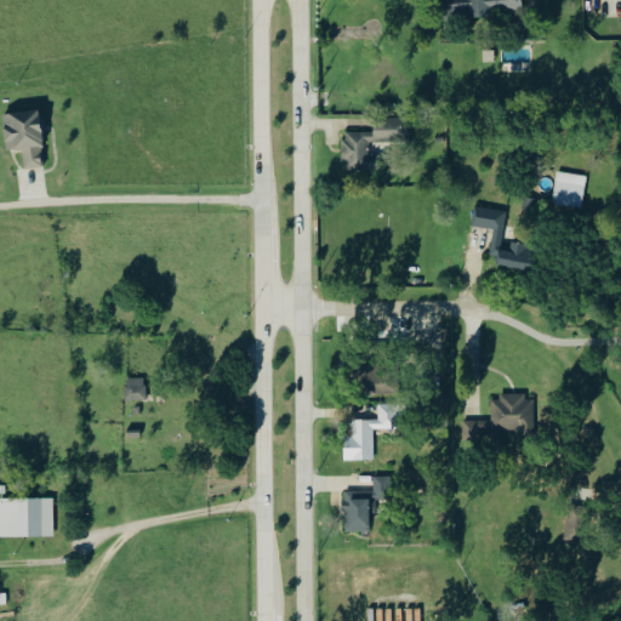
[(522,0),(442,0),(444,18),(524,13),(522,0)]
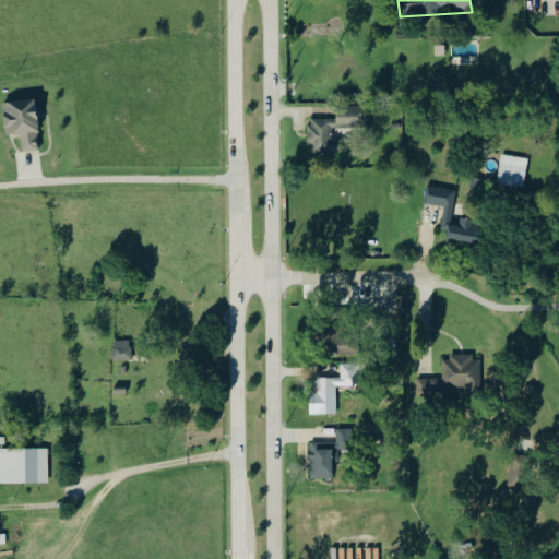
[(40,150),(37,118),(40,118),(39,98),(2,102),(6,135),(21,133),(22,152),(40,150)]
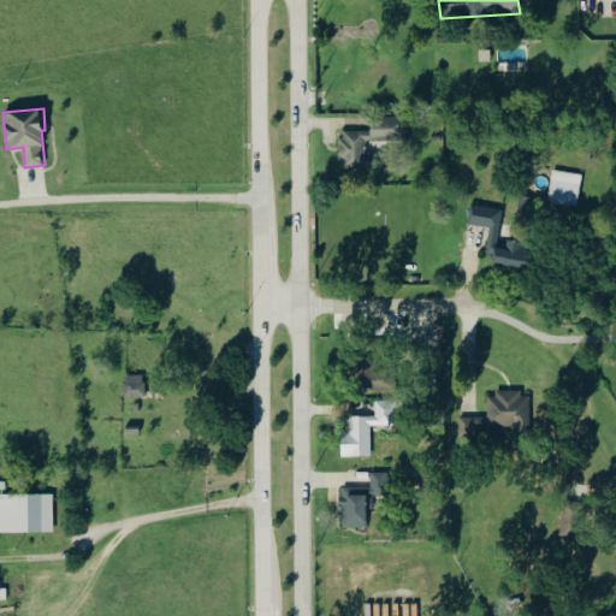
[(372,130),(341,131),(341,161),(345,161),(345,171),(377,170),(375,154),(367,154),(367,142),(396,141),(396,117),(372,118),(372,130)]
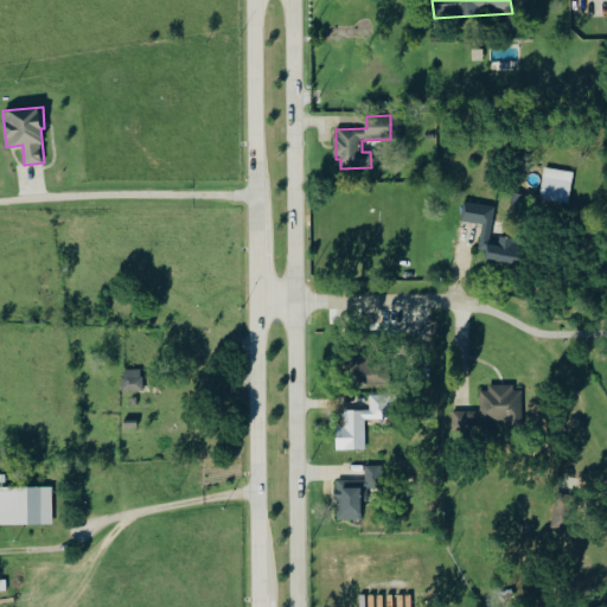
[(541,199),(570,204),(575,172),(547,167),(541,199)]
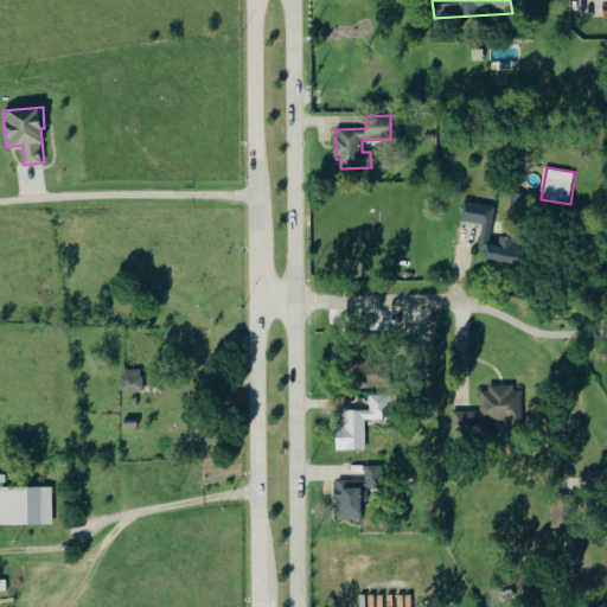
[(496,205),(465,200),(461,221),(484,224),(479,249),(487,250),(486,260),(521,264),(524,242),(491,237),(496,205)]
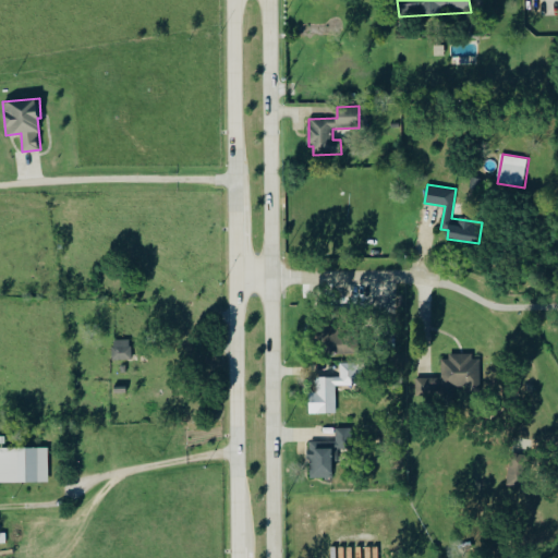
[(113,360),(132,360),(132,339),(113,340),(113,360)]
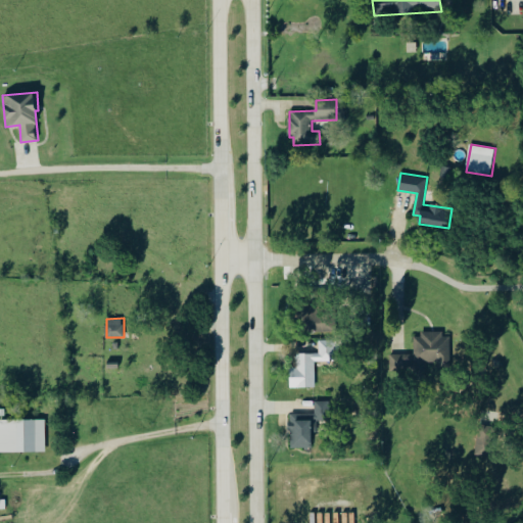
[(415,354),(391,354),(391,372),(429,372),(429,364),(450,364),(450,333),(415,333),(415,354)]
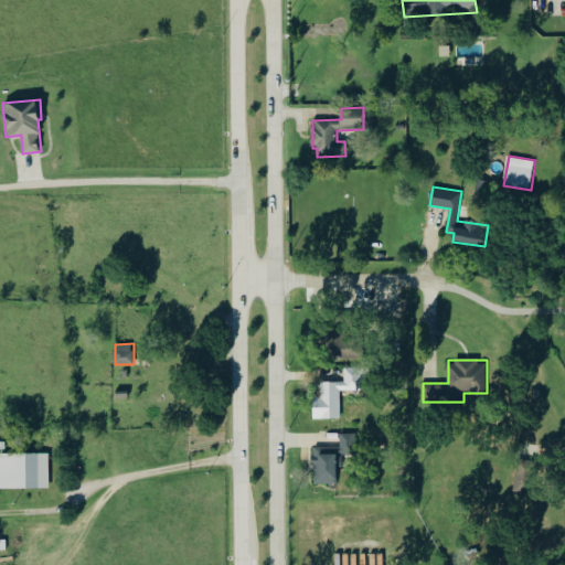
[(341,419),(341,391),(363,391),(363,368),(345,368),(344,382),(321,382),(321,397),(313,396),(313,418),(341,419)]
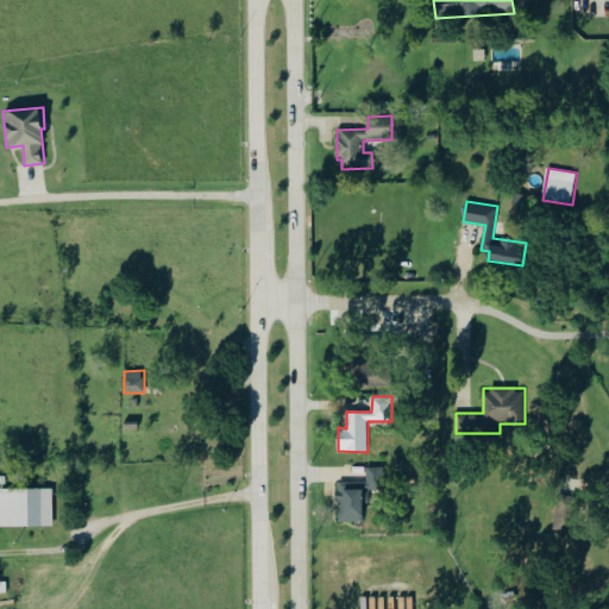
[(338,521),(363,521),(363,503),(369,503),(369,494),(380,494),(380,466),(368,466),(368,482),(338,482),(338,521)]
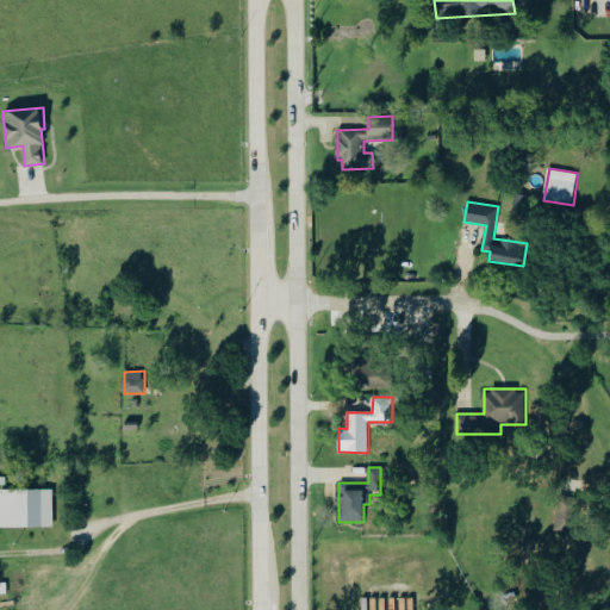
[(0,489),(0,527),(54,527),(54,489),(0,489)]
